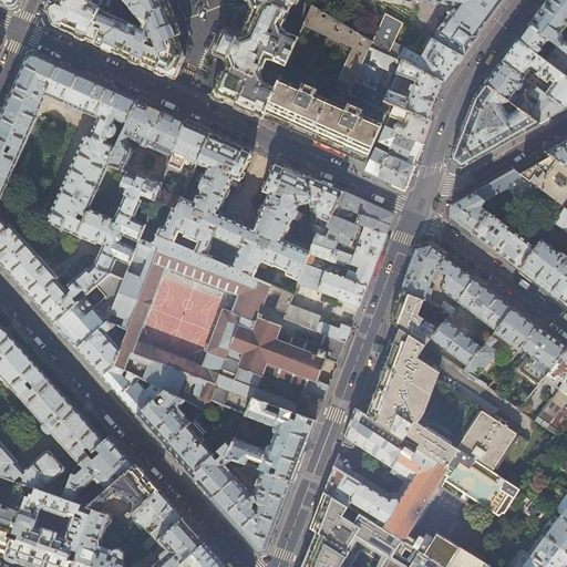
[(0,0),(0,4),(11,9),(19,6),(21,0),(0,0)]
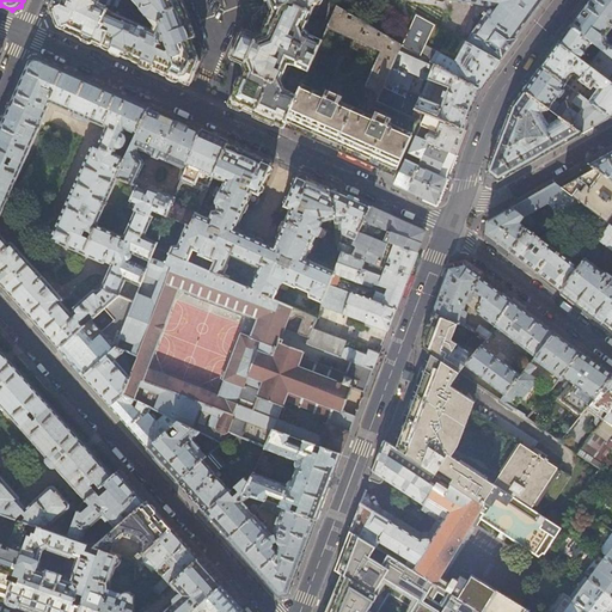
[(56,0),(53,7),(62,30),(78,36),(102,48),(108,32),(102,30),(104,25),(102,24),(108,11),(96,5),(96,4),(96,0),(56,0)]
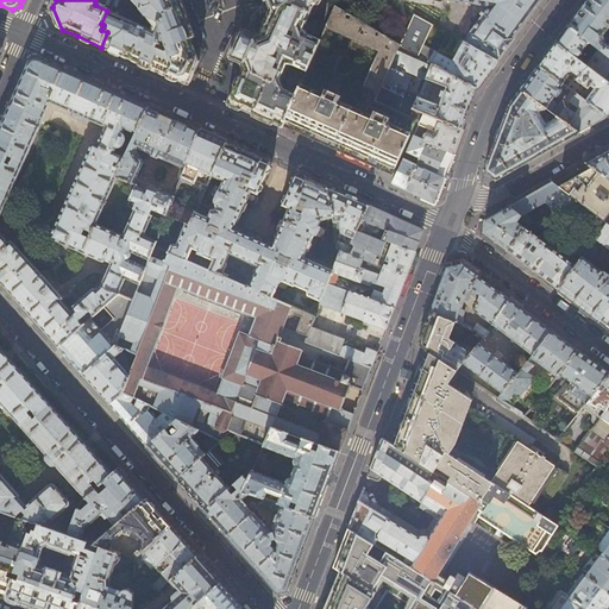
[(101,24),(104,25),(101,30),(107,32),(101,48),(138,63),(188,86),(199,61),(190,39),(195,37),(180,0),(131,0),(151,23),(152,27),(151,30),(107,11),(101,24)]
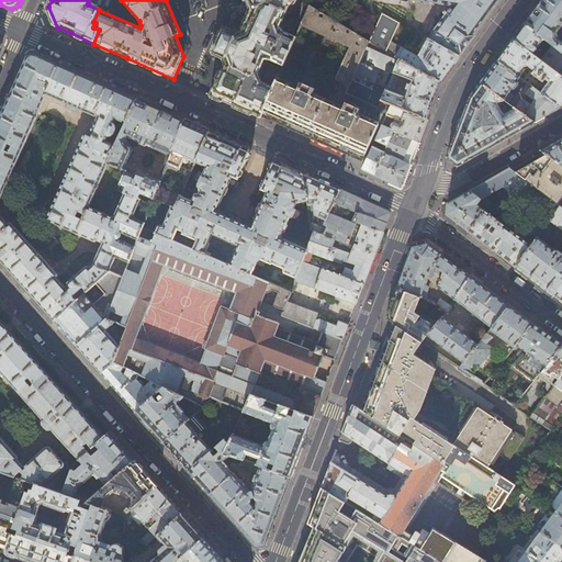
[(243,0),(244,1),(246,0),(249,9),(263,2),(263,0),(269,0),(269,3),(288,11),(290,4),(295,3),(296,0),(243,0)]
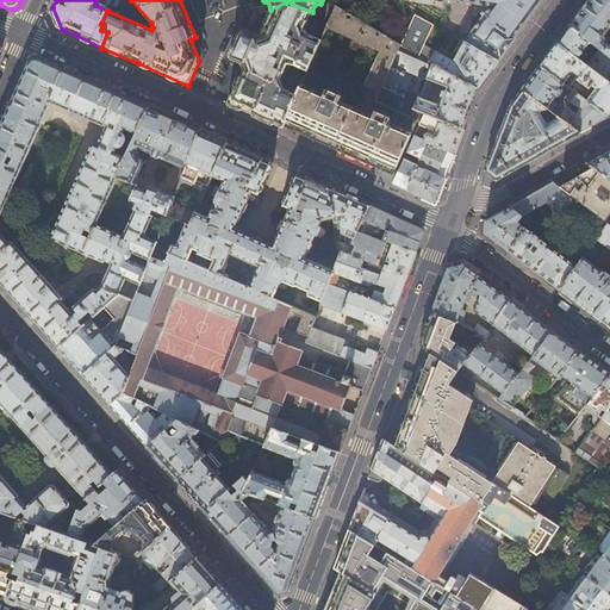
[(454,0),(491,7),(466,43),(498,61),(499,57),(500,58),(515,38),(514,38),(523,25),(541,0),(454,0)]
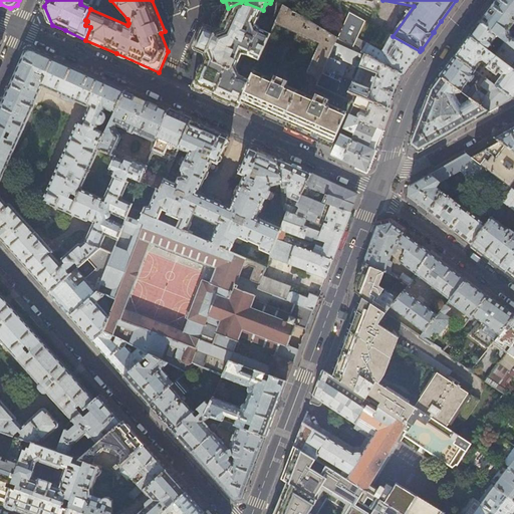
[(513,0),(494,0),(494,1),(486,12),(479,22),(505,41),(513,47),(513,0)]
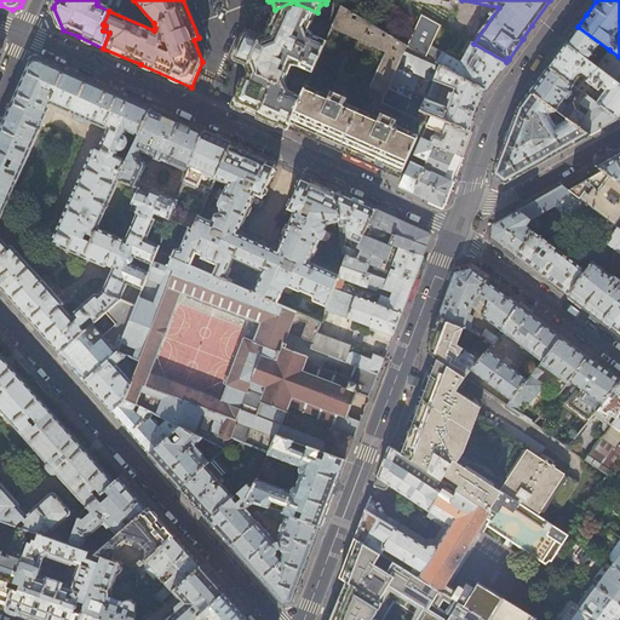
[(290,5),(291,3),(275,10),(265,33),(258,34),(250,30),(247,30),(246,30),(242,33),(239,41),(234,53),(233,57),(234,58),(235,61),(245,64),(248,70),(245,78),(242,79),(231,105),(275,125),(287,130),(287,128),(302,96),(290,90),(286,81),(293,63),(313,72),(327,40),(311,33),(309,30),(317,12),(297,4),(294,7),(290,5)]
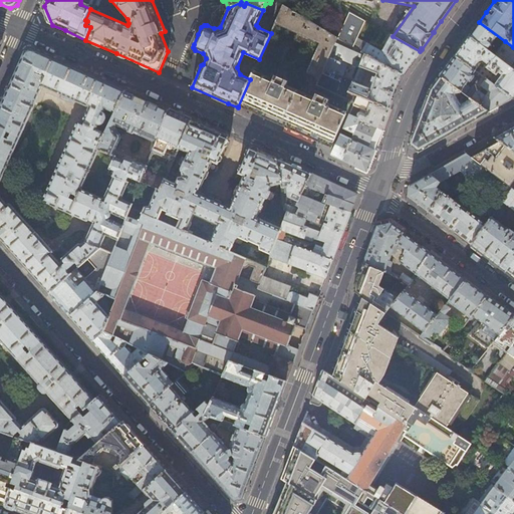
[(306,73),(318,78),(336,39),(283,6),(275,24),(319,43),(306,73)]
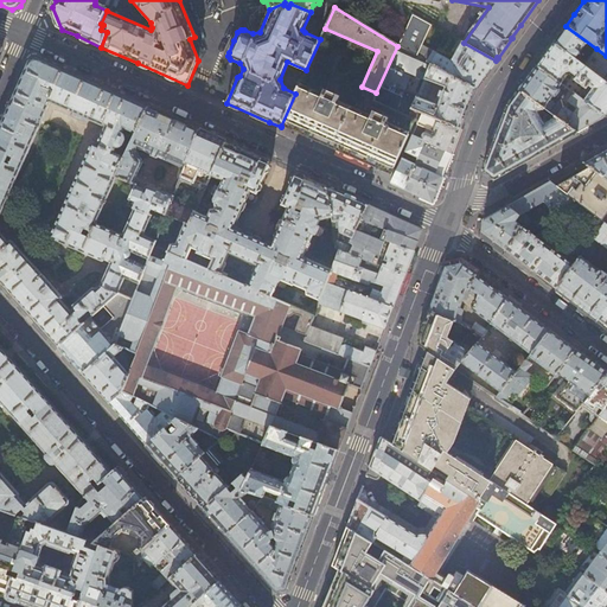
[(496,61),(464,43),(462,42),(452,61),(440,55),(442,50),(438,46),(434,52),(423,46),(435,26),(413,14),(397,46),(430,64),(475,89),(479,83),(487,72),(492,66),(496,61)]
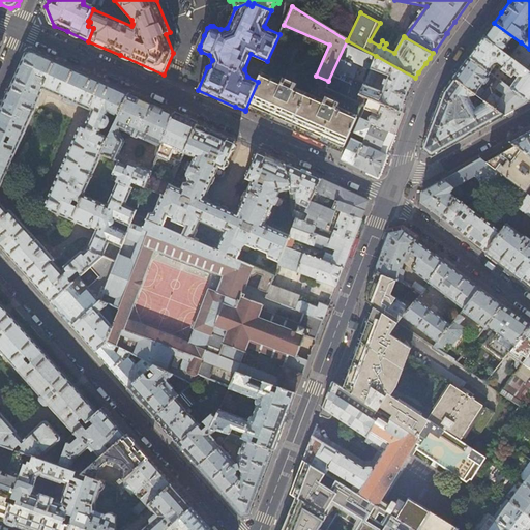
[(487,32),(483,37),(510,57),(521,42),(494,23),(490,28),(487,32)]
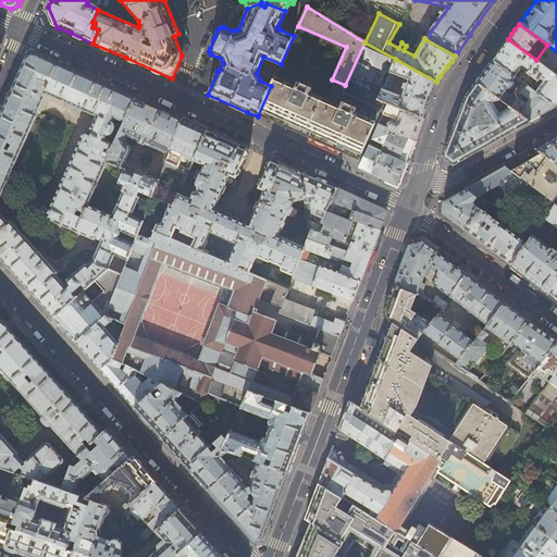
[(556,75),(553,72),(536,60),(508,39),(503,46),(497,53),(492,60),(514,76),(521,67),(519,66),(522,65),(529,70),(528,73),(537,82),(542,85),(536,93),(525,85),(521,93),(530,99),(527,104),(520,100),(522,98),(512,91),(509,95),(505,102),(510,107),(530,121),(540,115),(556,104),(556,75)]
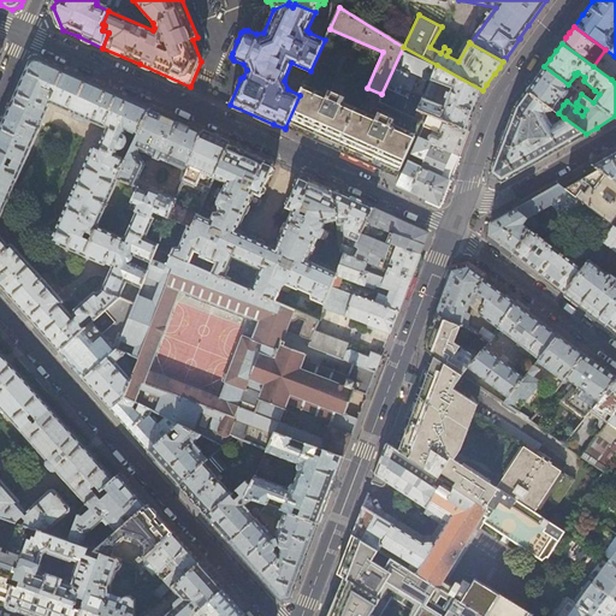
[(430,82),(437,65),(403,47),(381,94),(379,102),(421,122),(425,114),(416,111),(421,100),(409,94),(418,77),(430,82)]
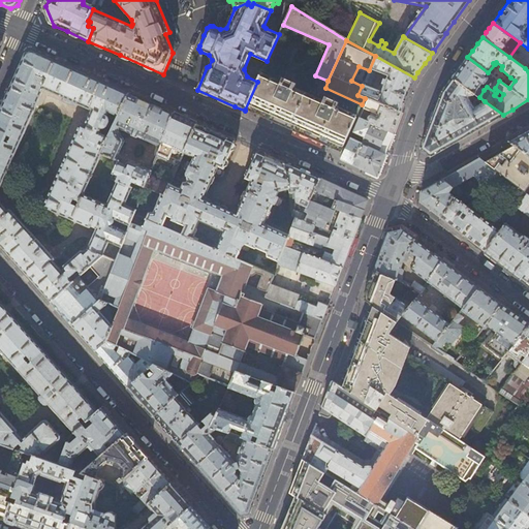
[(525,68),(528,63),(528,49),(520,42),(509,57),(525,68)]
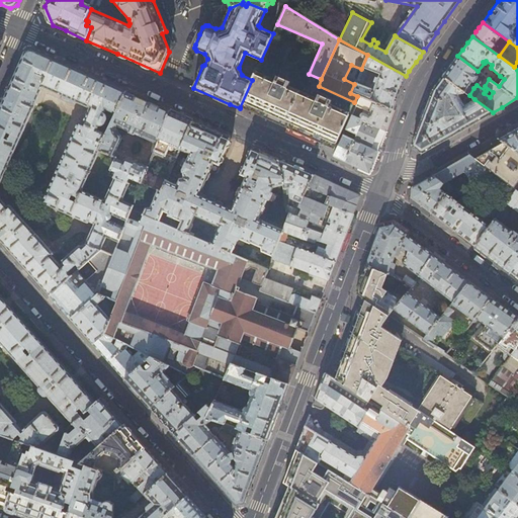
[(42,87),(55,60),(32,49),(25,52),(12,81),(0,107),(0,117),(24,130),(42,87)]
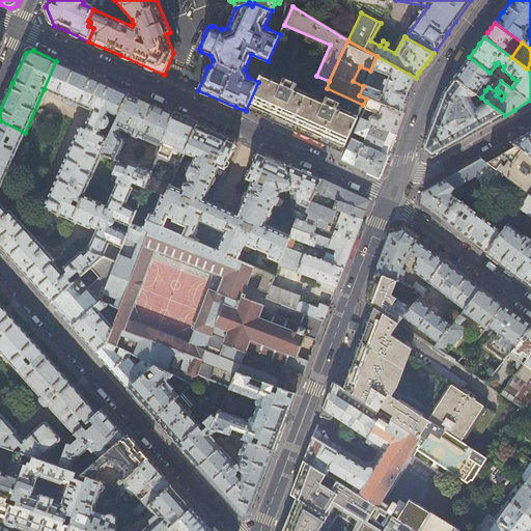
[(370,71),(363,86),(359,95),(366,99),(366,98),(369,99),(402,112),(406,105),(408,99),(412,88),(416,78),(376,56),(370,71)]
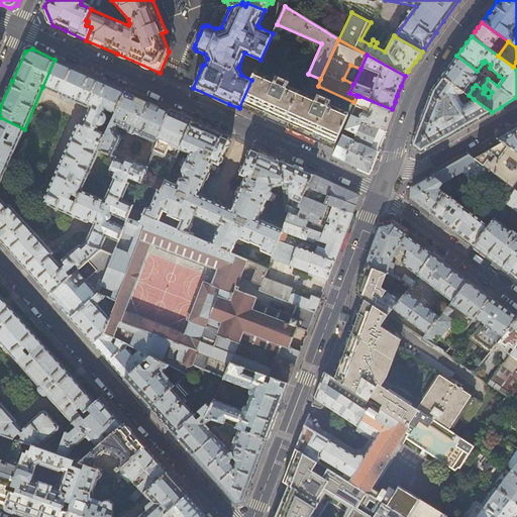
[(478,72),(477,71),(456,56),(452,61),(449,67),(441,77),(464,93),(469,95),(473,88),(469,85),(471,82),(472,83),(473,83),(475,80),(475,81),(477,78),(476,78),(477,77),(477,76),(476,75),(478,72)]
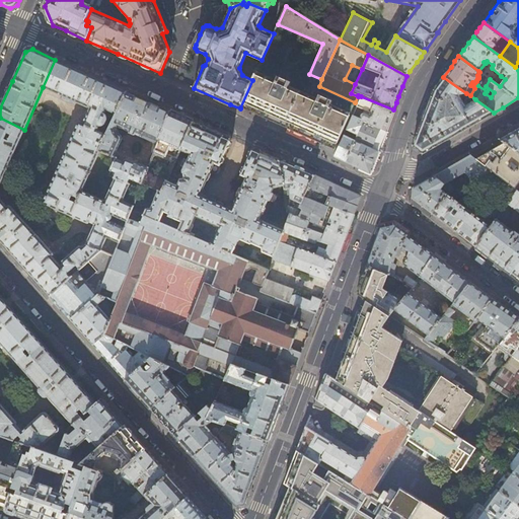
[(79,70),(55,60),(43,87),(90,108),(83,124),(80,123),(79,123),(78,124),(44,201),(44,203),(46,205),(71,216),(82,192),(99,152),(107,135),(100,132),(102,128),(105,125),(107,120),(107,119),(107,117),(105,115),(107,110),(117,115),(127,91),(104,82),(79,70)]
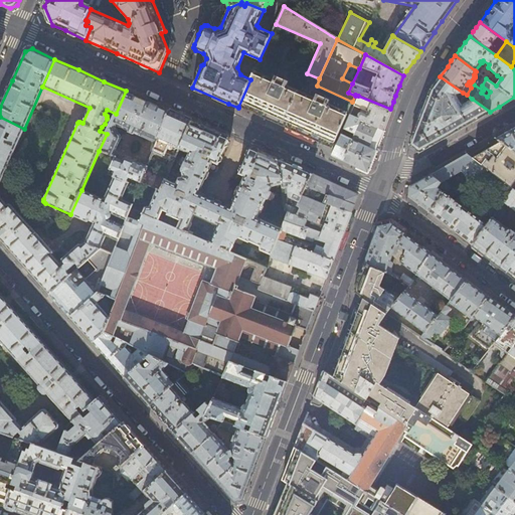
[(259,61),(254,59),(248,73),(252,74),(259,61)]
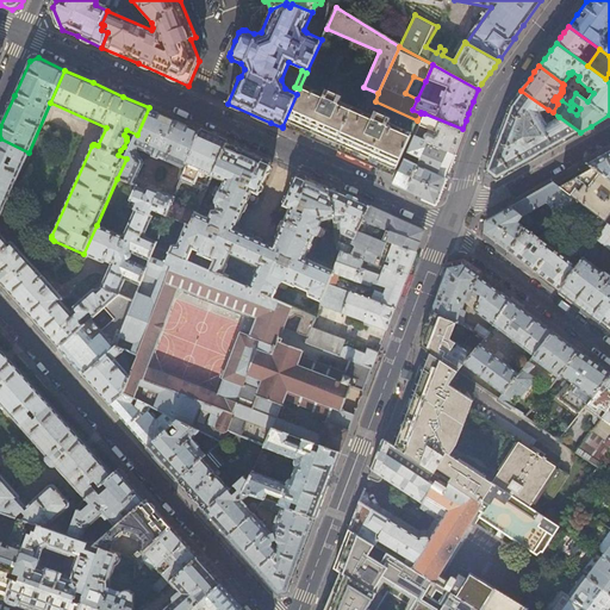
[(321,98),(299,88),(297,94),(282,126),(293,131),(310,138),(318,120),(373,145),(366,163),(378,169),(392,175),(410,137),(386,126),(390,118),(373,111),(371,118),(338,104),(342,97),(324,89),(321,98)]
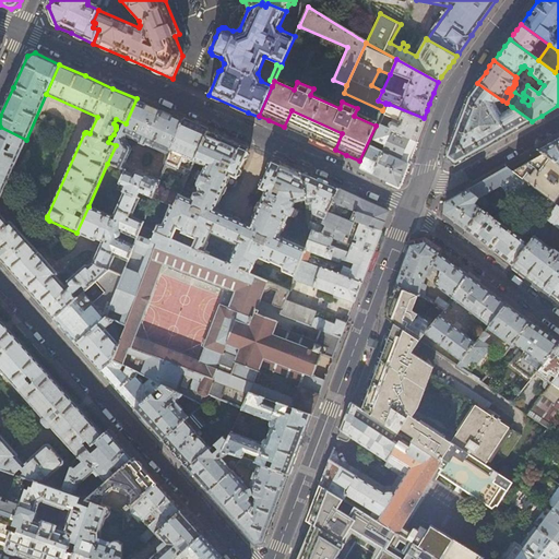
[(501,102),(502,100),(477,83),(472,91),(467,97),(462,113),(456,127),(450,142),(444,156),(450,161),(455,165),(497,142),(532,121),(512,107),(501,114),(496,103),(500,100),(501,102)]
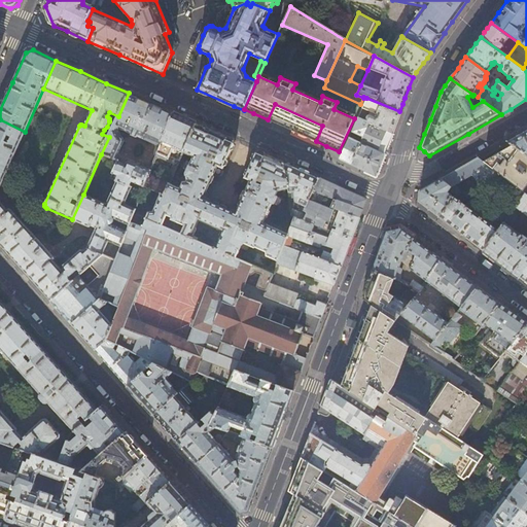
[(143,99),(129,93),(118,116),(109,137),(101,154),(115,160),(124,141),(123,138),(121,137),(119,131),(120,128),(160,146),(173,112),(162,108),(143,99)]
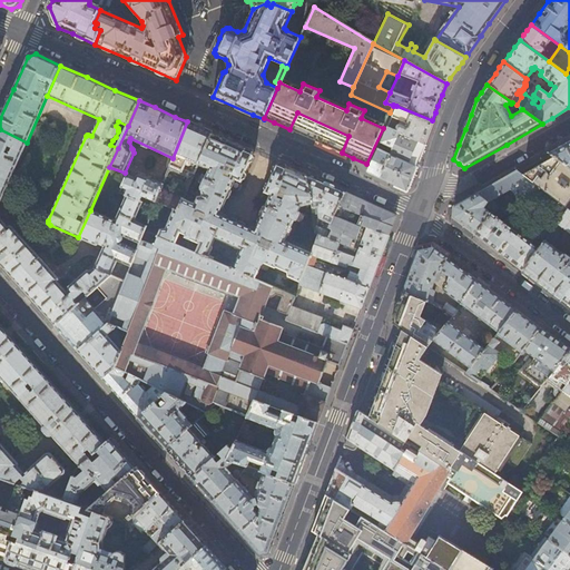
[(429,131),(432,120),(396,106),(386,127),(400,133),(424,144),(426,137),(429,131)]
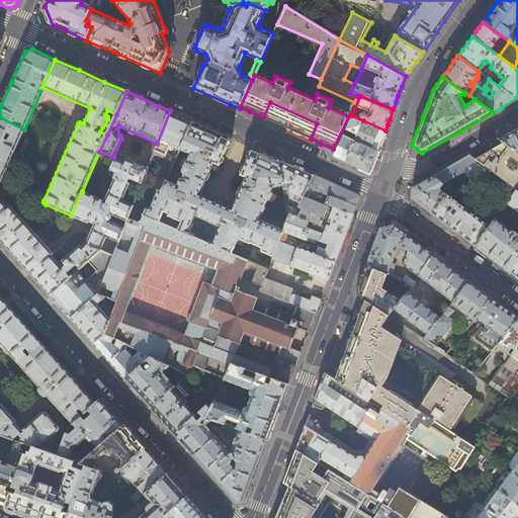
[(270,102),(263,117),(311,139),(317,123),(270,102)]
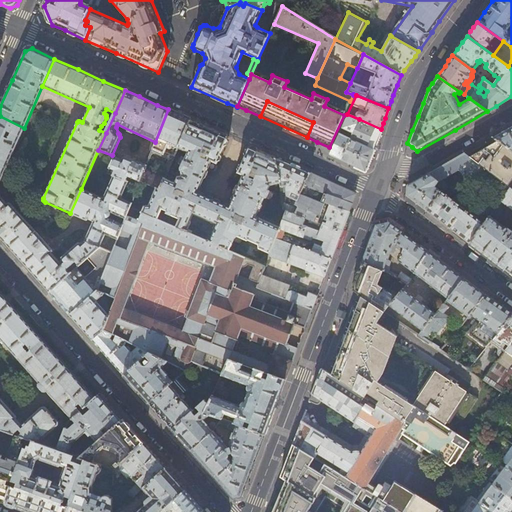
[(178,114),(168,109),(155,142),(153,147),(152,149),(163,154),(164,151),(175,156),(178,148),(191,120),(178,114)]
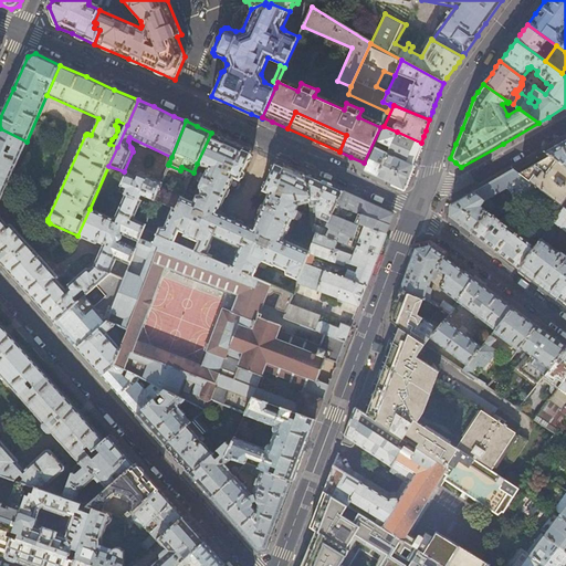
[(387,154),(397,132),(384,126),(375,148),(387,154)]
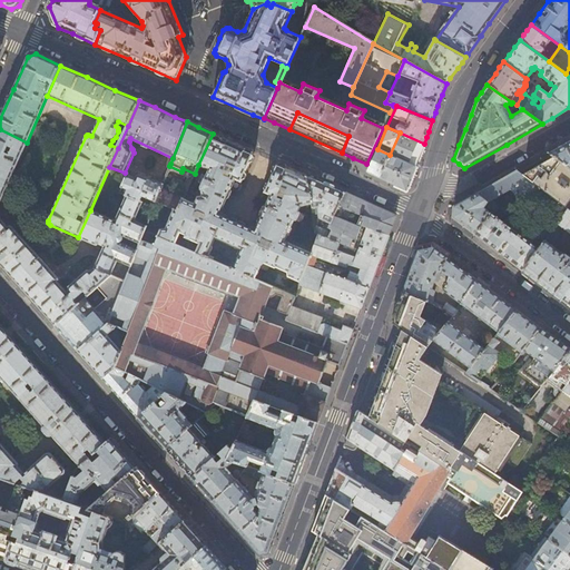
[(0,200),(27,143),(0,129),(0,200)]
